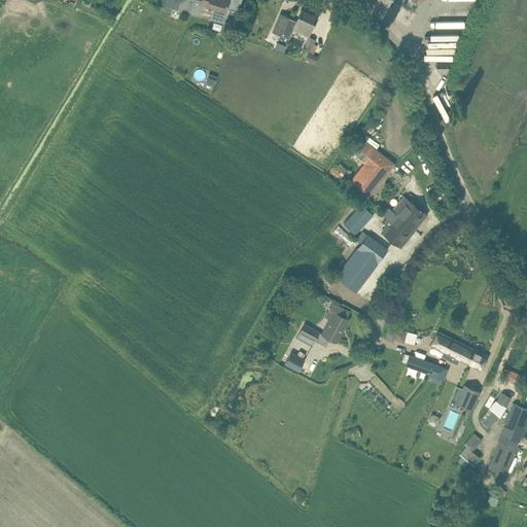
[(154,0),(153,4),(189,13),(192,14),(199,0),(154,0)]
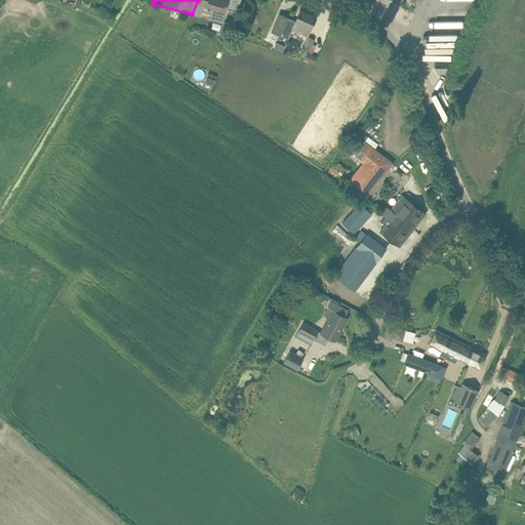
[(198,0),(192,14),(200,16),(201,10),(210,13),(208,19),(233,27),(234,24),(237,13),(225,10),(228,0),(198,0)]
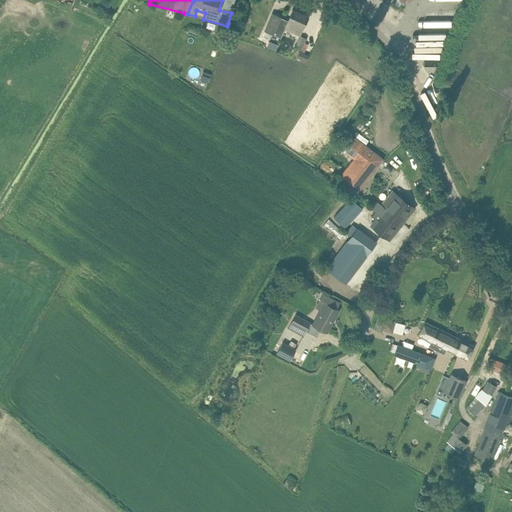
[(292,10),(288,20),(271,12),(264,31),(281,38),(284,29),(299,36),(307,16),(292,10)]
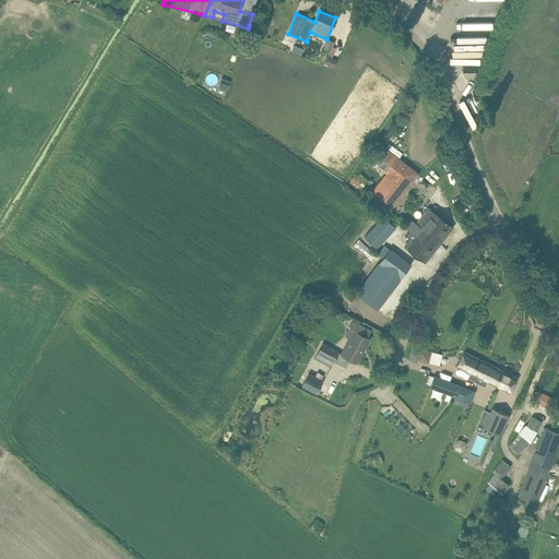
[(482,55),(482,39),(451,38),(451,55),(452,55),(452,66),(480,67),(480,55),(482,55)]
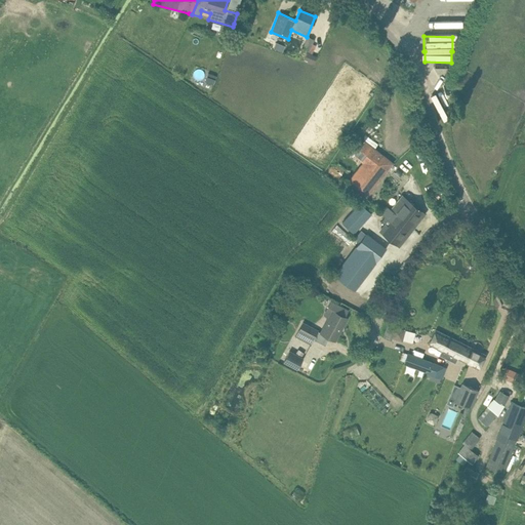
[(314,40),(308,38),(303,49),(308,52),(314,40)]
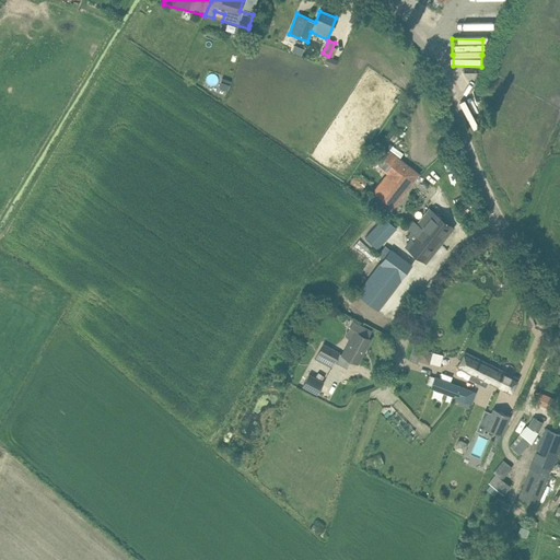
[(294,45),(292,51),(301,56),(304,49),(294,45)]
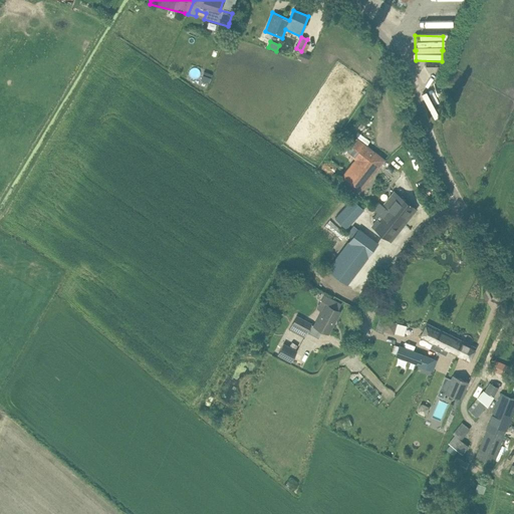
[(300,51),(297,58),(307,62),(310,55),(300,51)]
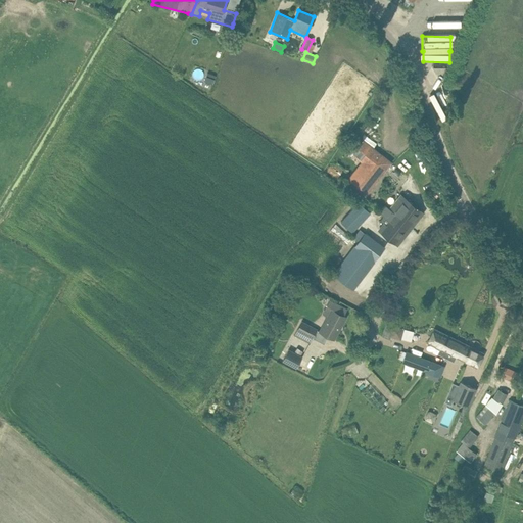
[(206,73),(204,80),(211,83),(215,75),(206,73)]
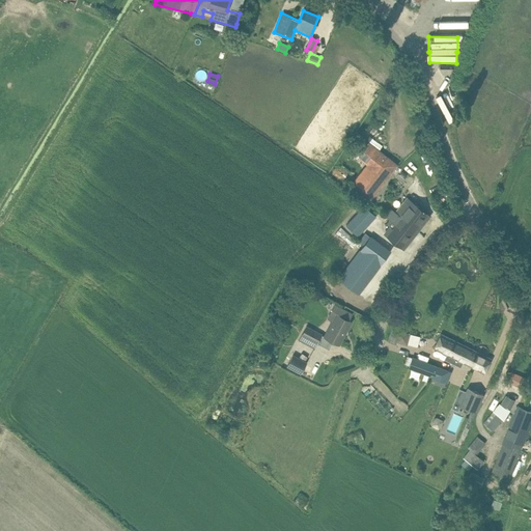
[(373,196),(398,164),(368,141),(356,157),(366,164),(354,180),(373,196)]
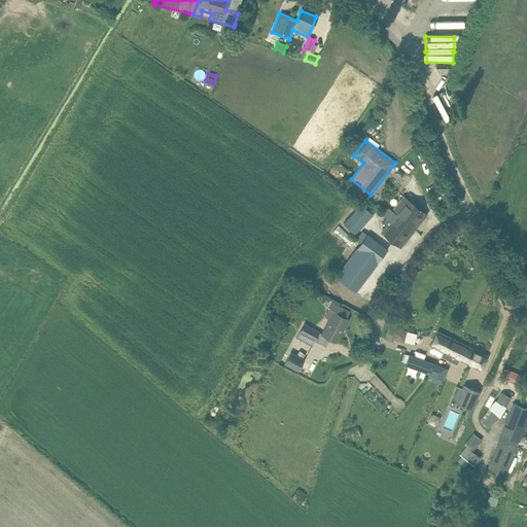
[(388,208),(387,208),(388,209),(387,211),(399,220),(398,223),(401,223),(403,220),(406,222),(405,223),(411,229),(424,212),(403,196),(392,211),(388,208)]
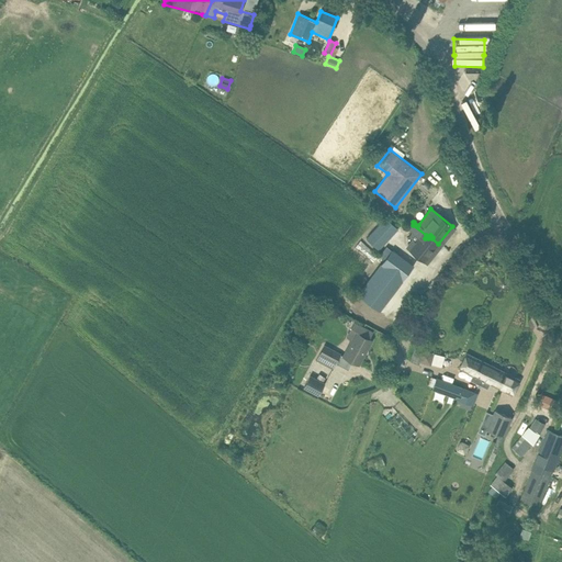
[(385,217),(367,238),(378,249),(397,228),(385,217)]
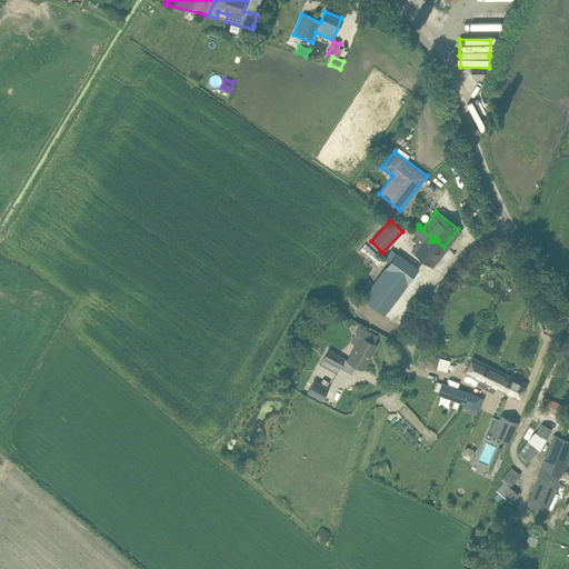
[(430,265),(443,247),(437,241),(438,240),(436,238),(433,241),(430,241),(431,238),(418,228),(419,226),(418,225),(417,225),(411,231),(416,236),(412,239),(419,245),(413,251),(430,265)]
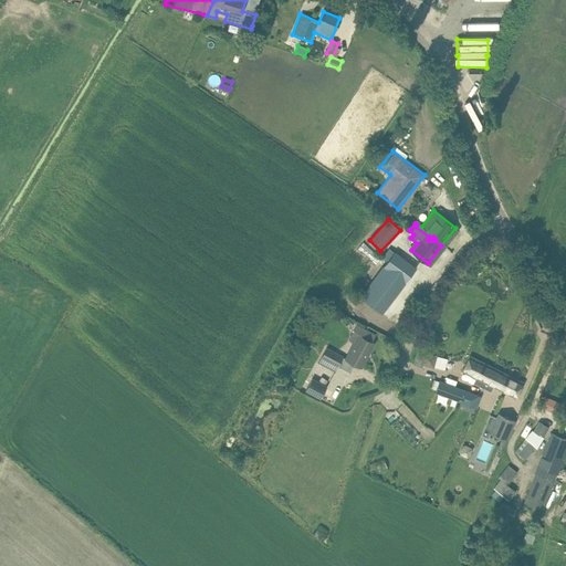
[(388,260),(360,296),(383,313),(416,268),(395,251),(388,260)]
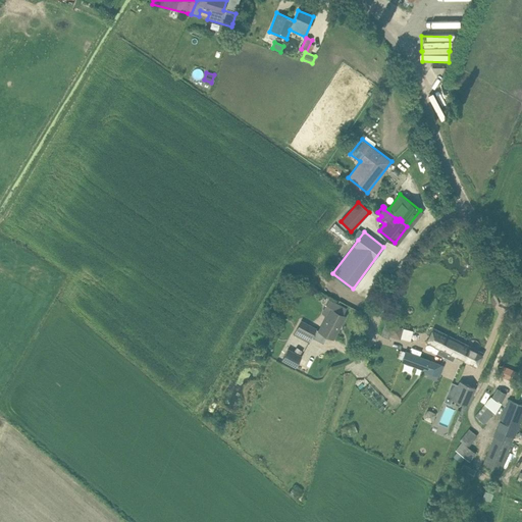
[(347,308),(328,299),(325,305),(331,308),(319,330),(333,338),(346,316),(343,314),(343,313),(344,314),(347,308)]
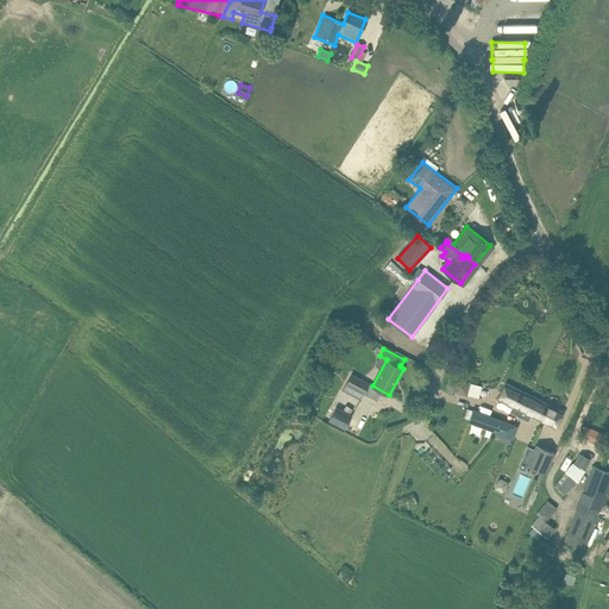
[(451,372),(445,391),(454,394),(454,391),(466,395),(470,382),(458,378),(459,375),(451,372)]
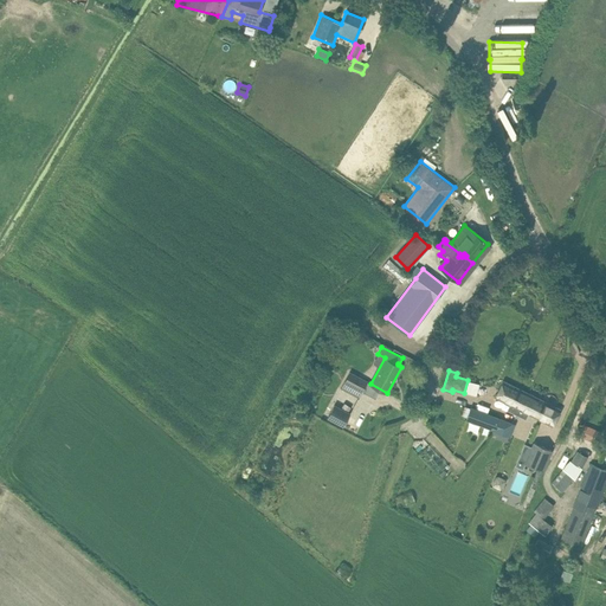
[(350,372),(341,388),(359,398),(367,381),(350,372)]
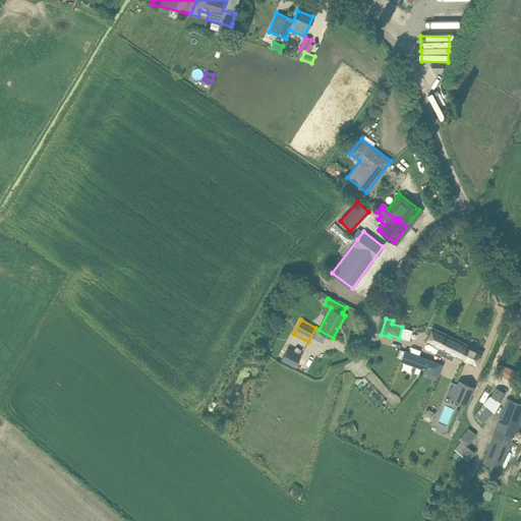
[(425,341),(447,352),(454,338),(432,328),(425,341)]
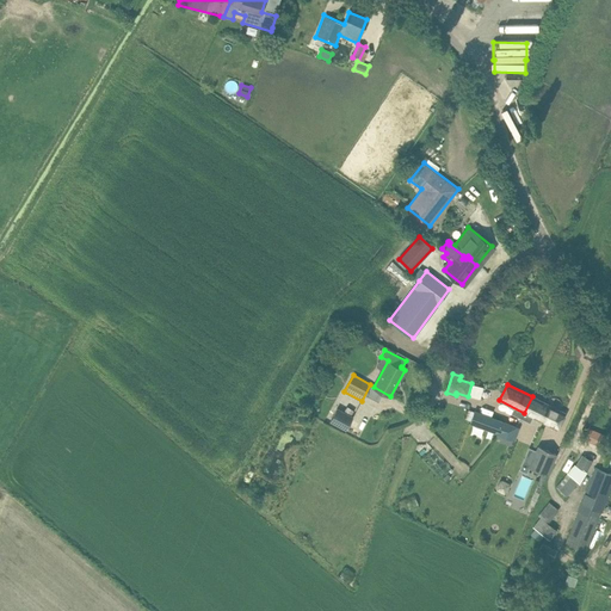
[(532,396),(524,413),(557,430),(566,413),(532,396)]
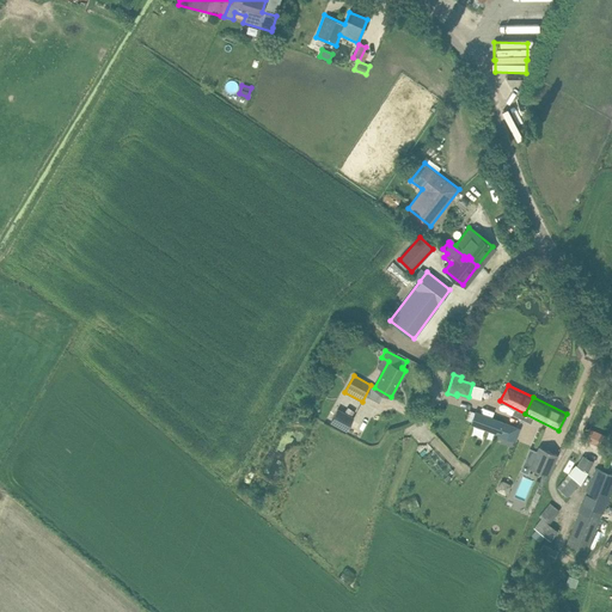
[(330,422),(347,430),(353,417),(337,409),(330,422)]
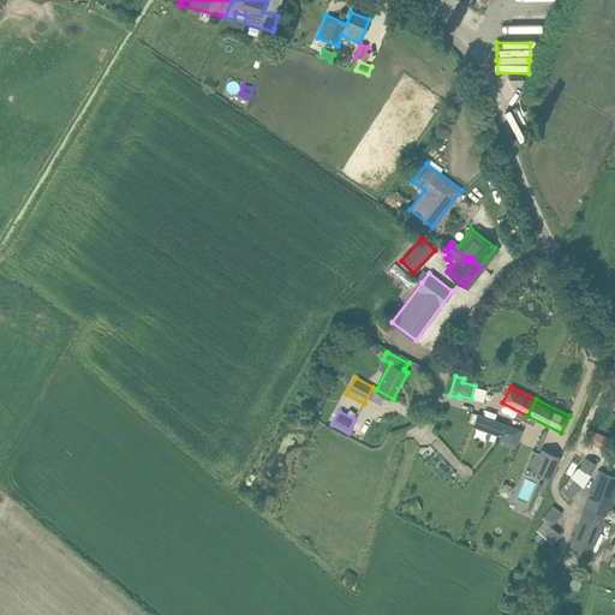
[(505,446),(514,449),(517,442),(518,443),(523,430),(477,413),(473,427),(501,437),(500,441),(506,443),(505,446)]
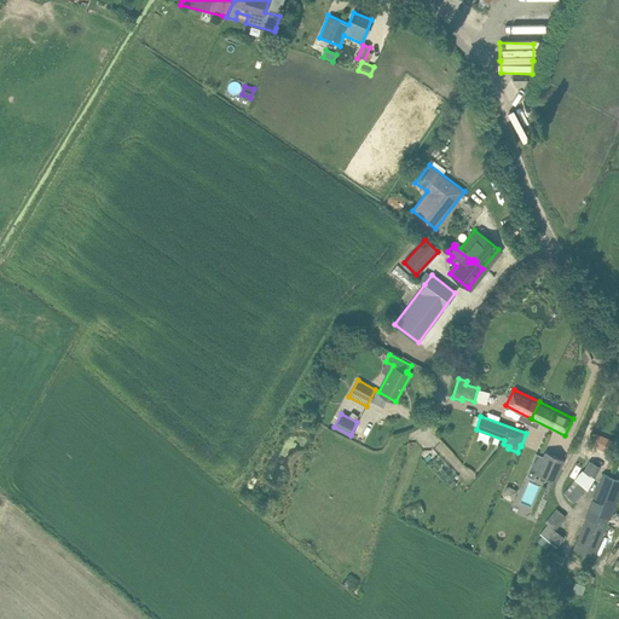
[(595,433),(591,445),(603,449),(607,437),(595,433)]
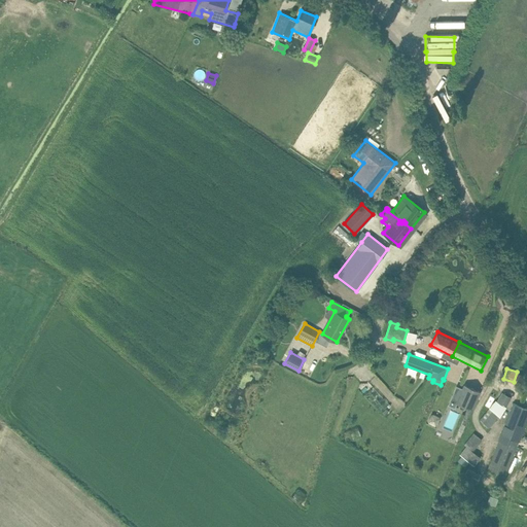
[(469,416),(480,391),(464,384),(456,403),(467,408),(464,414),(469,416)]
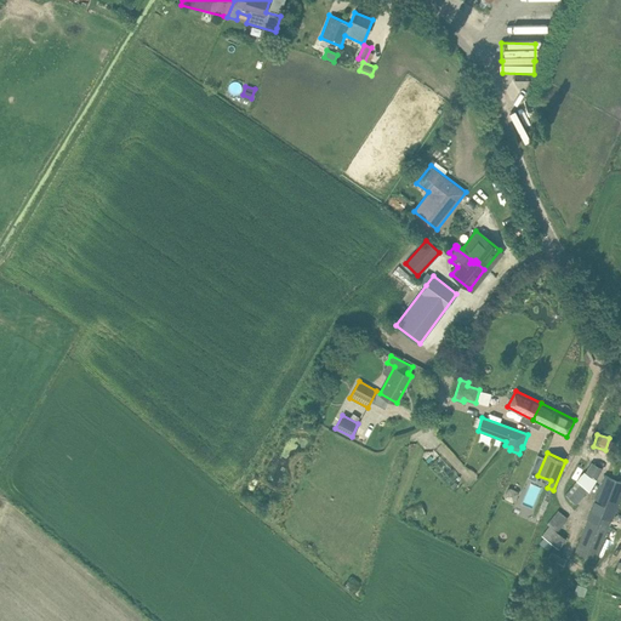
[(602,468),(592,462),(565,495),(576,503),(587,490),(596,479),(602,468)]
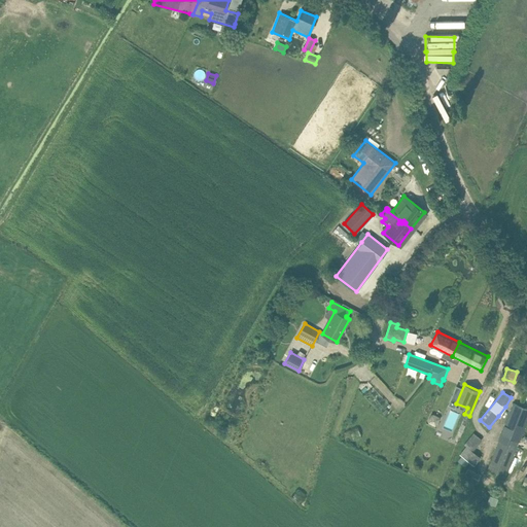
[(526,419),(526,408),(514,403),(487,470),(504,478),(526,419)]
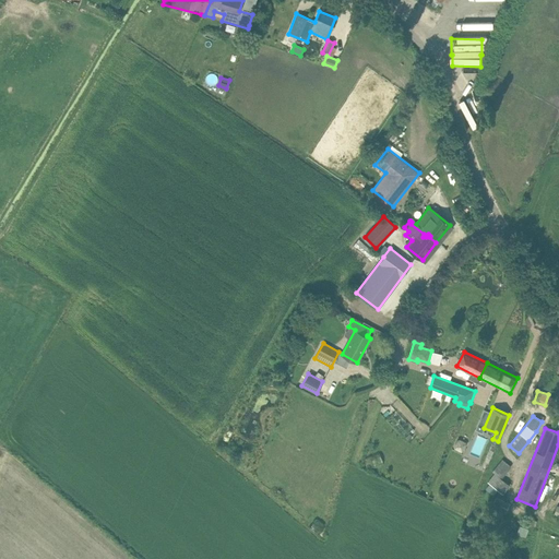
[(485,463),(492,443),(487,441),(479,461),(485,463)]
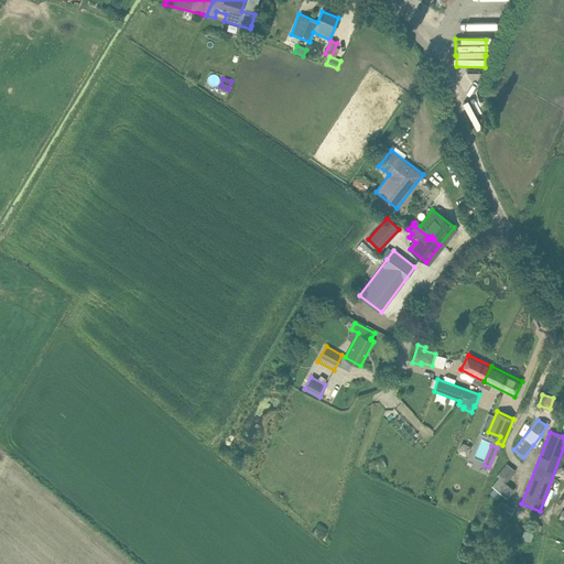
[(498,478),(491,486),(507,499),(514,490),(506,483),(516,470),(507,463),(496,476),(498,478)]
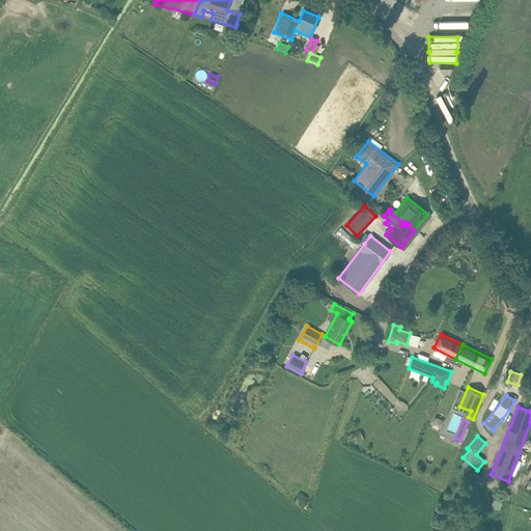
[(467,482),(480,488),(484,478),(474,473),(471,472),(467,482)]
